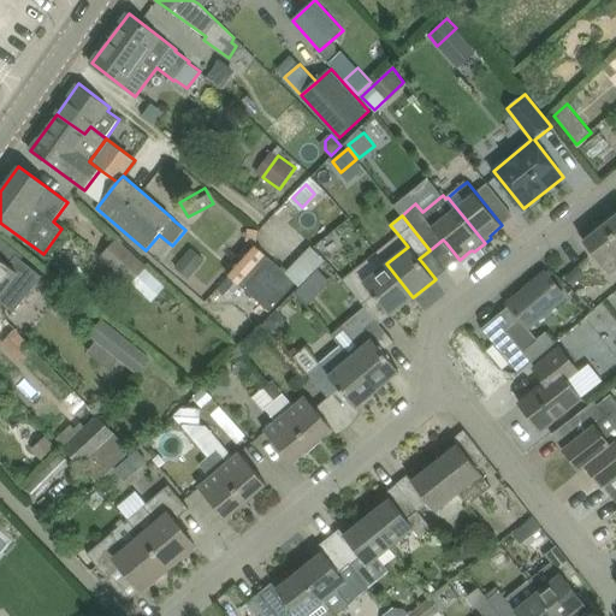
[(615,215),(605,225),(615,237),(615,215)]
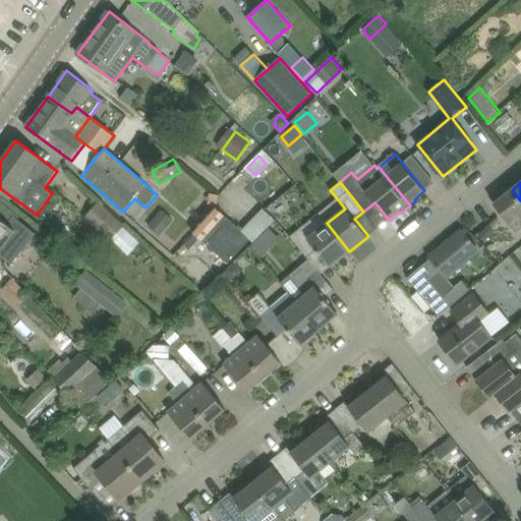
[(520,200),(512,190),(495,205),(516,232),(520,227),(520,200)]
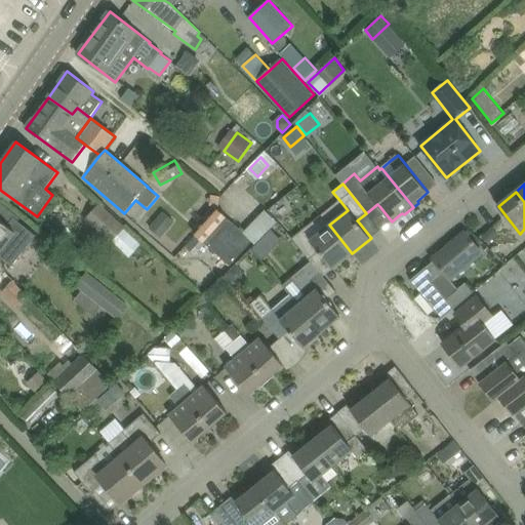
[(210,206),(214,206),(215,206),(219,207),(221,196),(211,195),(210,206)]
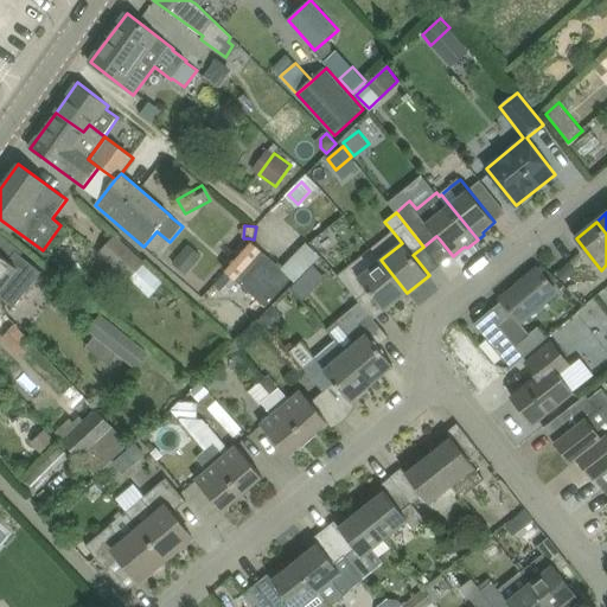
[(146,263),(116,235),(98,253),(129,281),(146,263)]
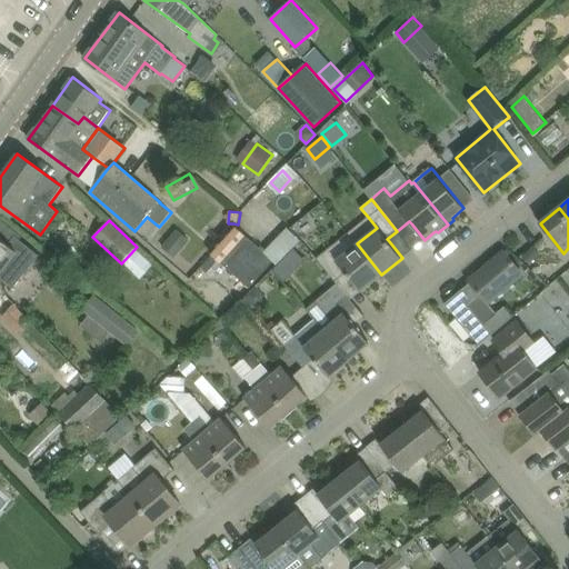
[(238,227),(212,255),(213,256),(226,267),(250,239),(238,227)]
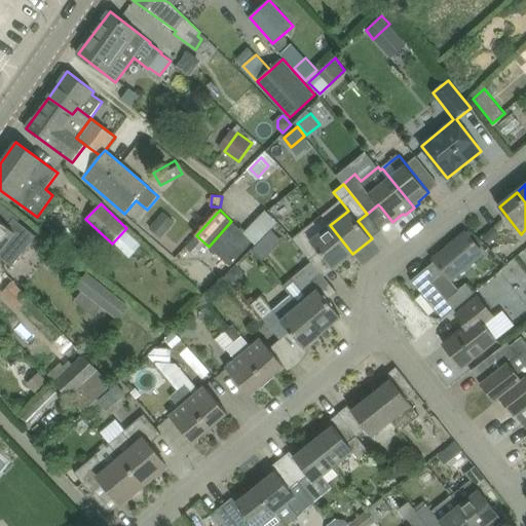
[(152,228),(162,237),(172,226),(161,217),(152,228)]
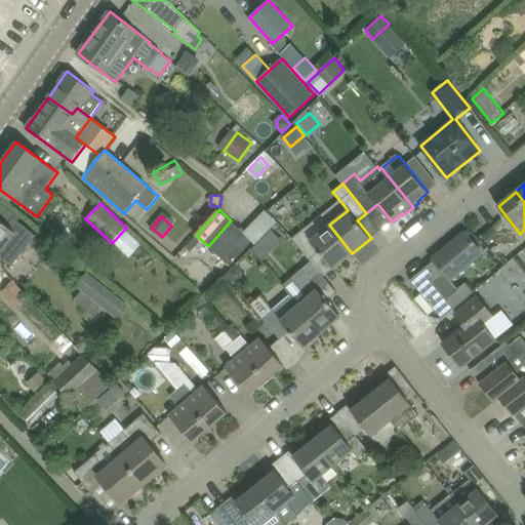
[(0,256),(12,267),(37,235),(14,217),(8,226),(0,218),(0,256)]
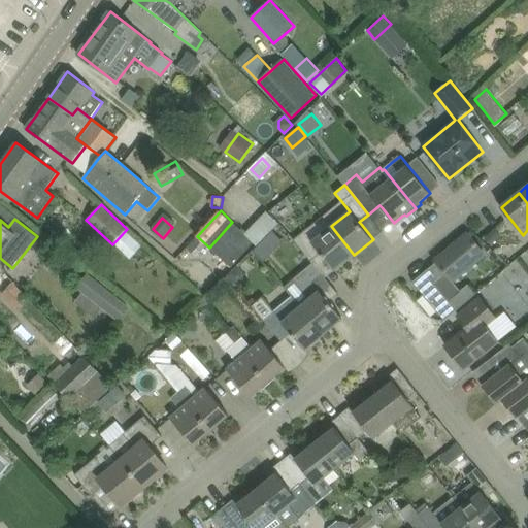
[(232,222),(209,248),(232,267),(255,241),(232,222)]
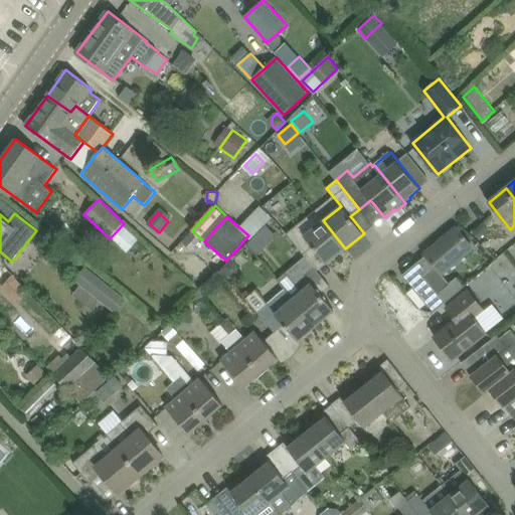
[(297,225),(287,233),(294,242),(302,252),(303,254),(313,246),(314,247),(327,264),(345,248),(323,220),(305,235),(297,225)]
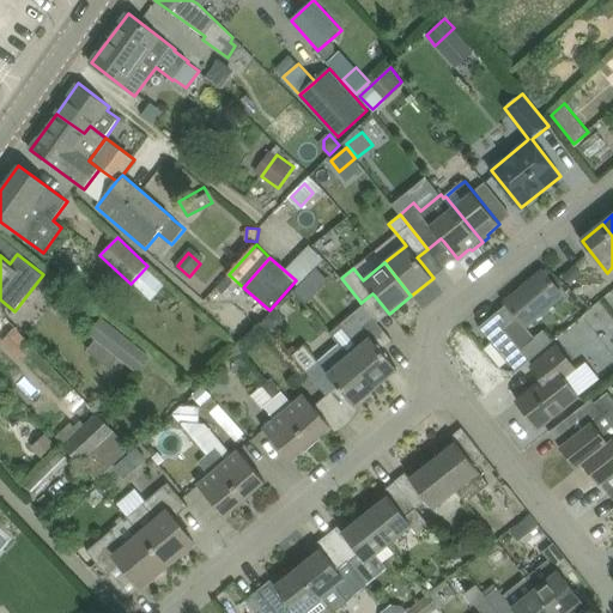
[(577,266),(564,275),(570,284),(583,274),(577,266)]
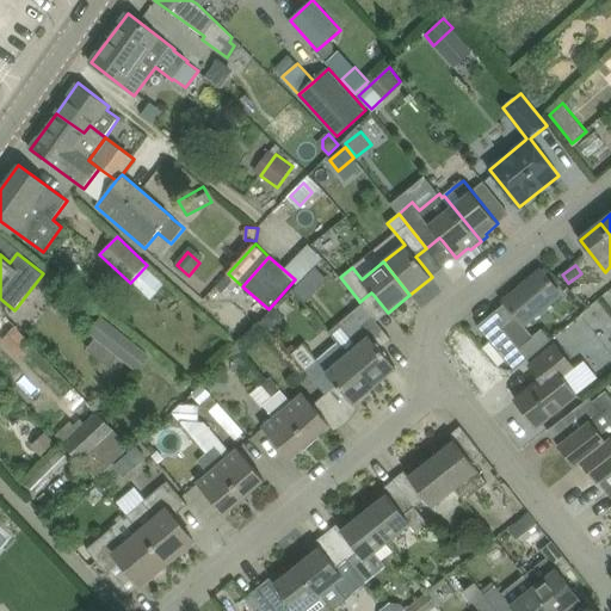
[(506,303),(477,326),(491,341),(485,347),(500,365),(506,360),(516,371),(551,340),(543,329),(534,337),(524,326),(525,325),(561,294),(542,270),(537,273),(504,301),(506,303)]
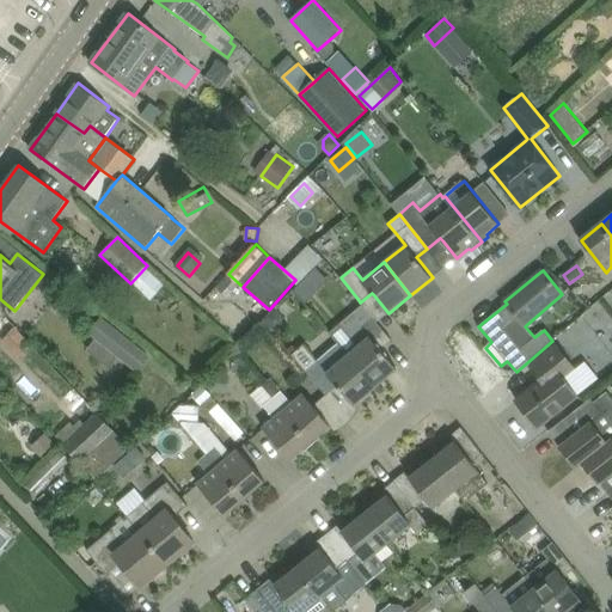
[(228,276),(218,288),(227,298),(239,286),(228,276)]
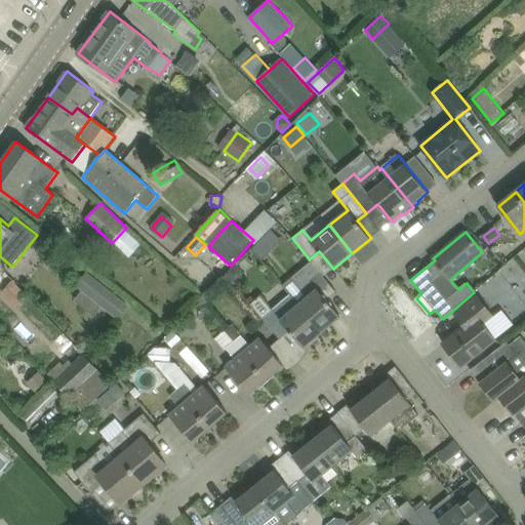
[(311,261),(292,278),(309,297),(299,305),(322,332),(341,316),(327,299),(336,291),(324,276),(320,272),(312,261),(311,261)]
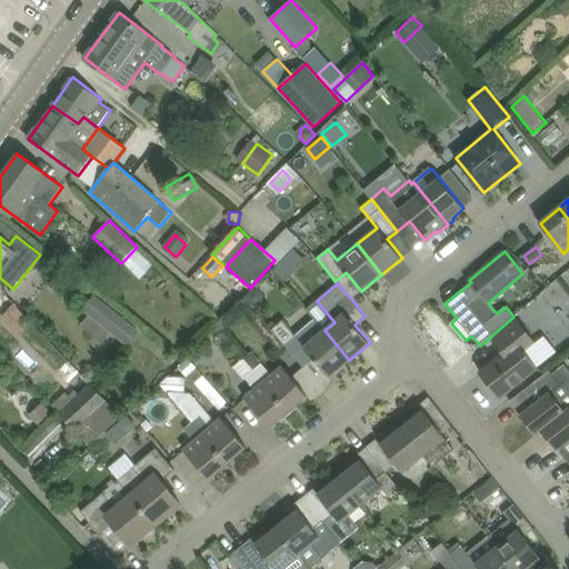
[(259,287),(247,297),(256,307),(263,301),(265,292),(259,287)]
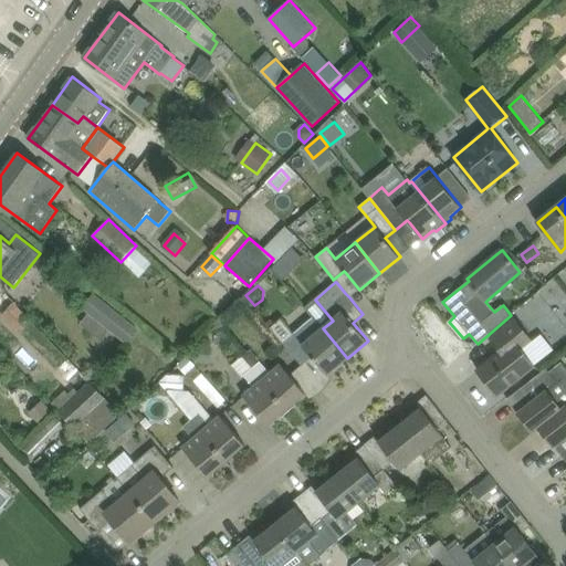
[(127,344),(139,329),(94,293),(82,308),(88,314),(81,324),(102,341),(109,331),(127,344)]
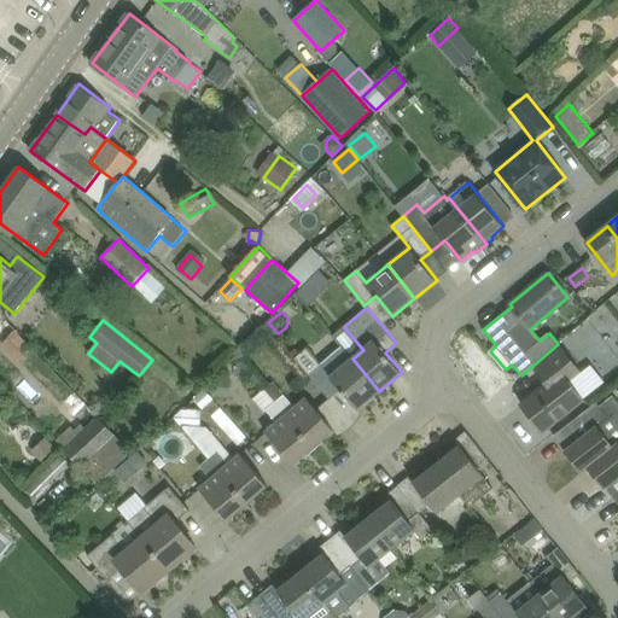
[(1,345),(18,362),(33,349),(16,331),(1,345)]
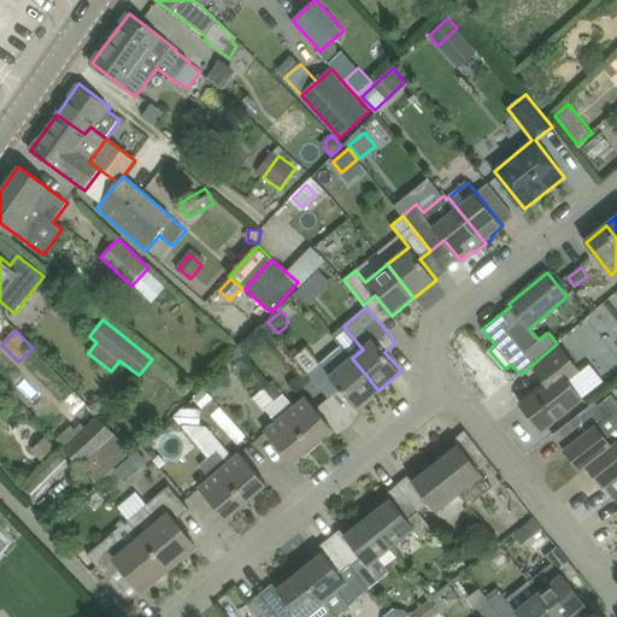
[(322,364),(310,375),(329,398),(330,399),(342,391),(358,409),(378,391),(352,358),(342,346),(322,364)]
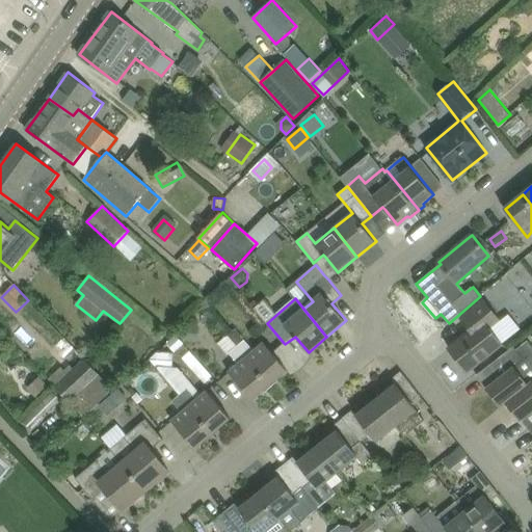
[(470,333),(450,348),(468,371),(500,345),(489,331),(502,322),(484,300),(462,318),(462,319),(463,318),(473,329),(470,333)]
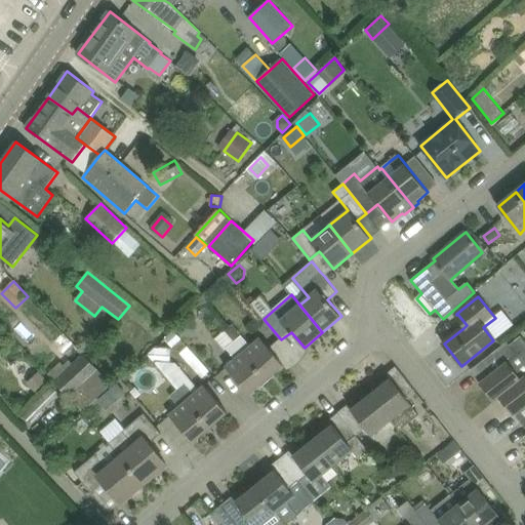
[(183,324),(182,336),(197,337),(197,325),(198,321),(183,320),(183,324)]
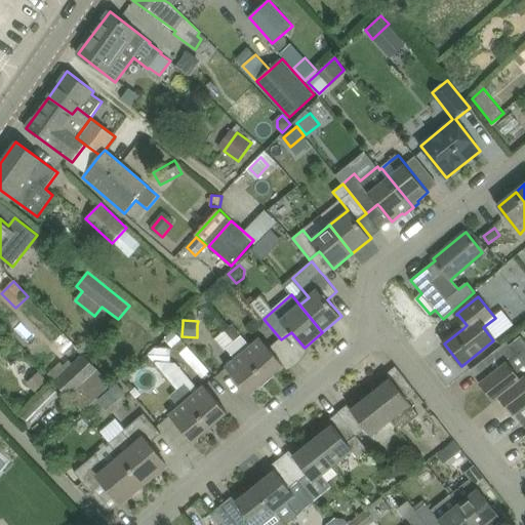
[(233,325),(225,331),(234,342),(236,344),(267,379),(284,365),(261,338),(252,347),(244,336),(243,337),(233,325)]
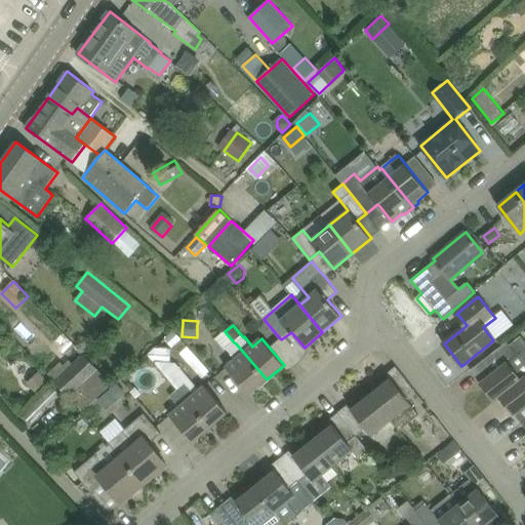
[(502,366),(481,384),(495,401),(499,398),(500,398),(524,377),(524,339),(522,336),(516,342),(496,358),(502,366)]
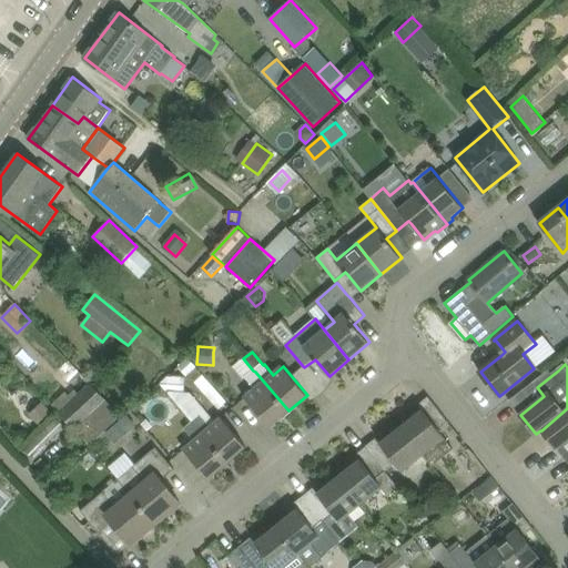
[(256,388),(245,397),(270,427),(288,412),(288,411),(255,372),(253,371),(246,376),(247,378),(256,388)]
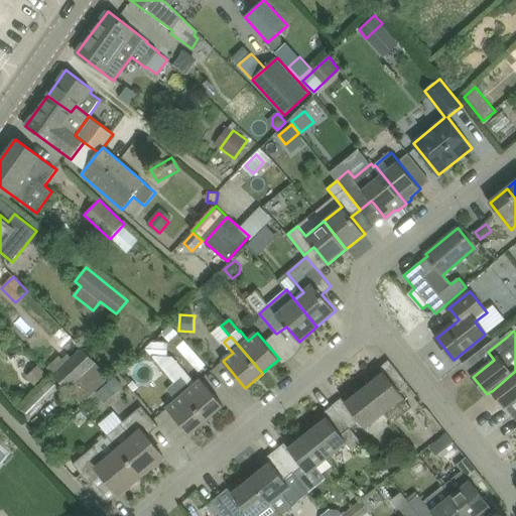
[(152,342),(146,349),(151,355),(168,356),(169,343),(152,342)]
